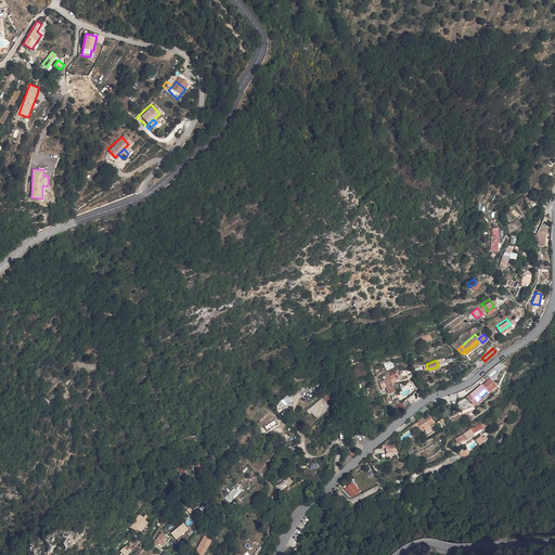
[(384,382),(395,377),(394,376),(400,374),(398,370),(383,376),(384,382)]
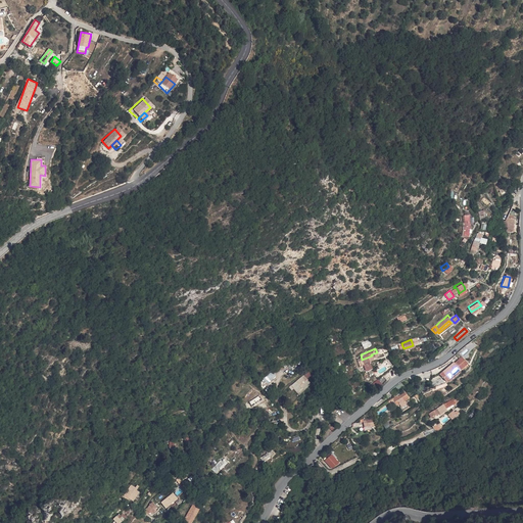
[(459,367),(458,369),(465,363),(460,355),(453,362),(452,362),(441,370),(445,374),(448,371),(450,368),(455,361),(460,365),(459,366),(459,367)]
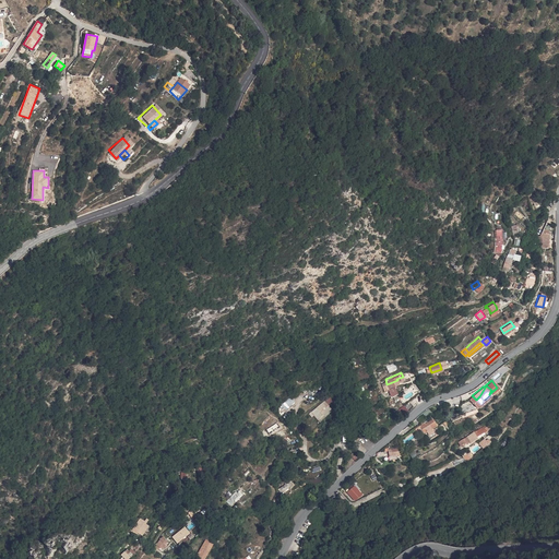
[(427,387),(430,391),(437,387),(433,381),(427,387)]
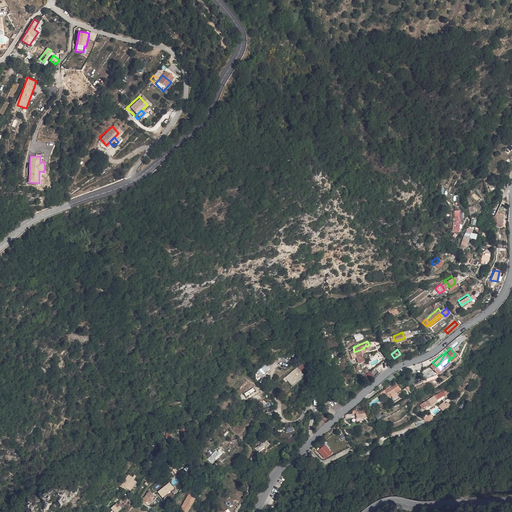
[(436,366),(432,362),(428,365),(435,373),(448,361),(449,359),(449,358),(450,357),(445,353),(441,360),(439,363),(436,366)]
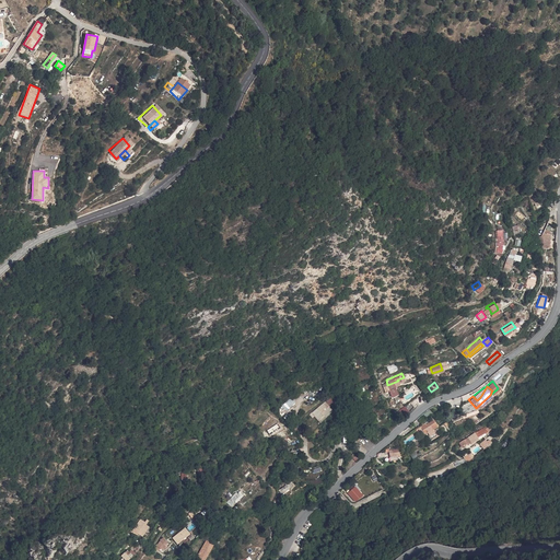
[(498,388),(490,395),(491,398),(500,391),(498,388)]
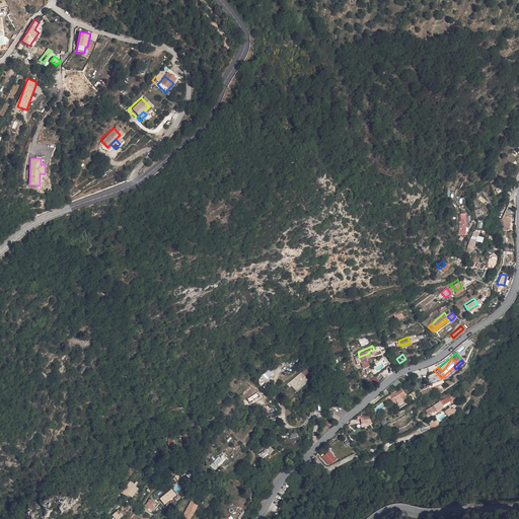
[(304,366),(295,374),(298,377),(307,369),(304,366)]
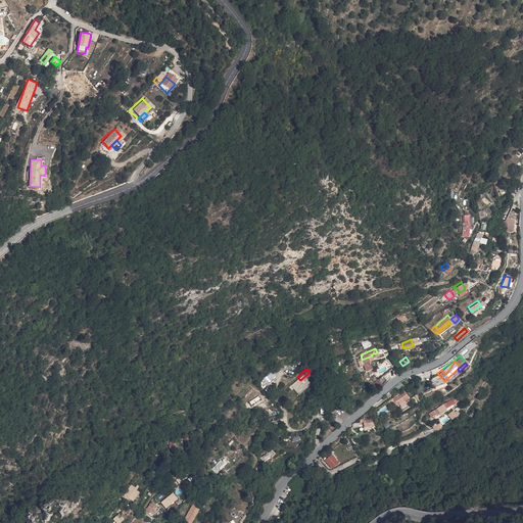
[(444,381),(446,383),(459,372),(458,369),(444,381)]
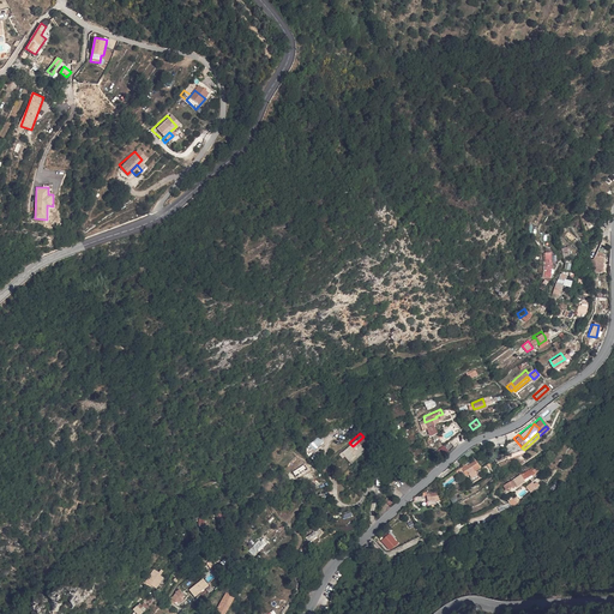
[(312,452),(324,443),(319,437),(307,446),(312,452)]
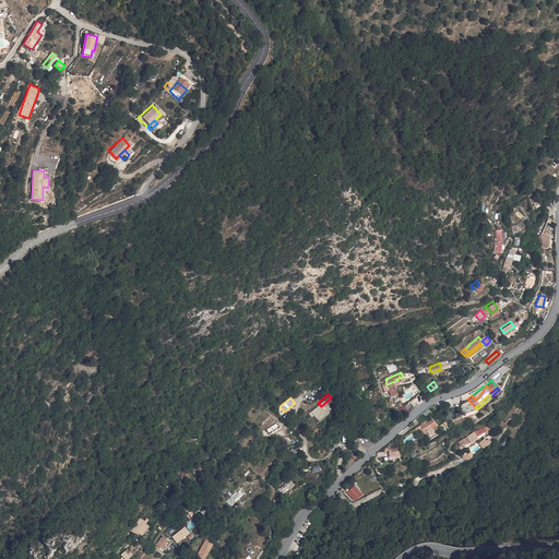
[(404,405),(399,409),(403,415),(408,411),(404,405)]
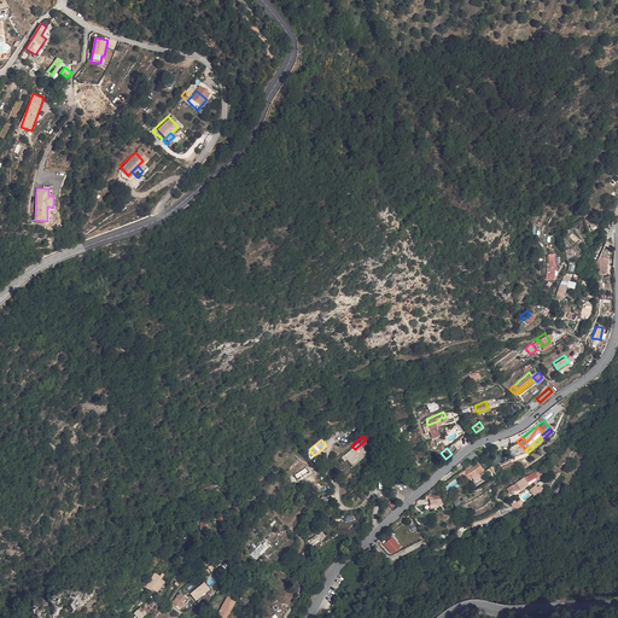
[(479,470),(483,467),(481,461),(466,468),(470,474),(472,473),(472,474),(474,478),(482,474),(479,471),(479,470)]
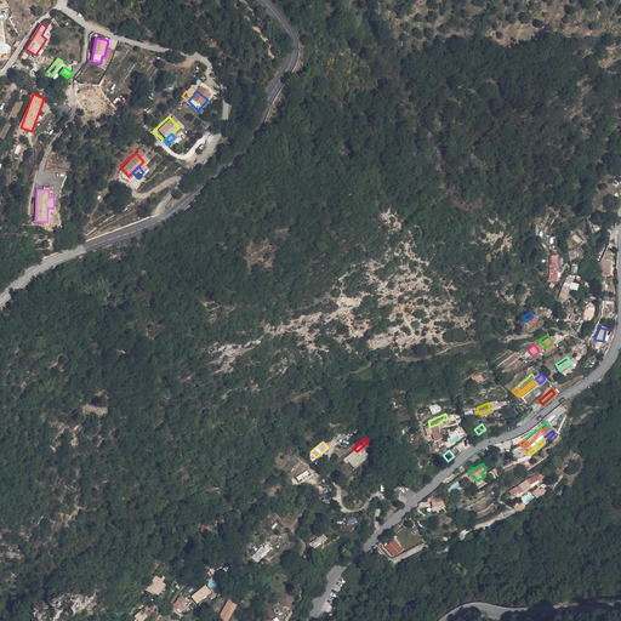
[(313,472),(308,468),(302,474),(306,479),(313,472)]
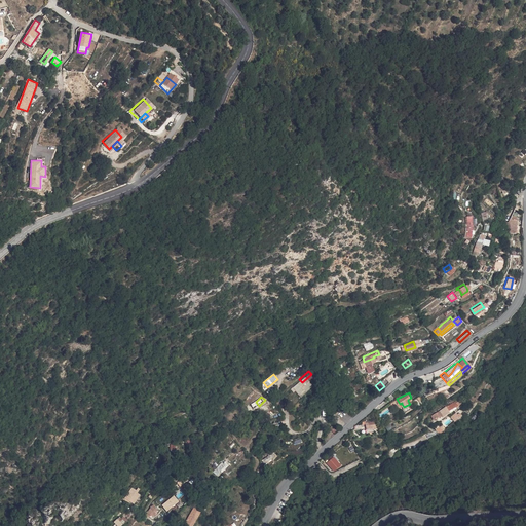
[(452,414),(451,413),(460,406),(457,402),(436,418),(440,423),(452,414)]
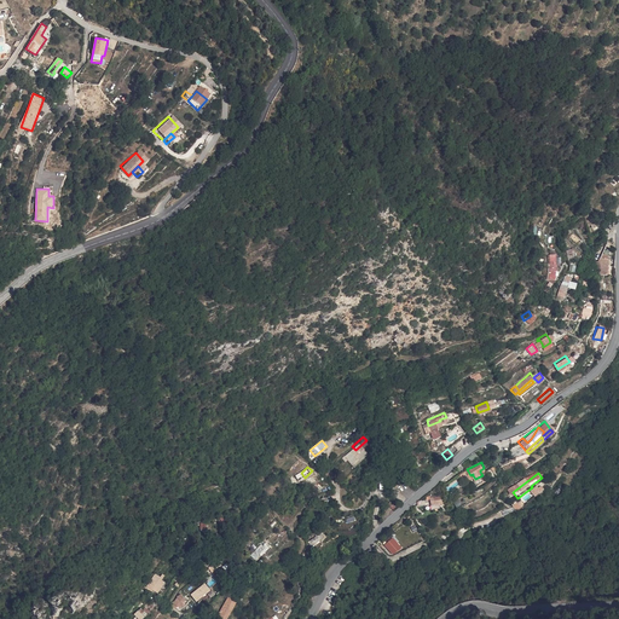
[(536,497),(544,490),(539,484),(531,491),(536,497)]
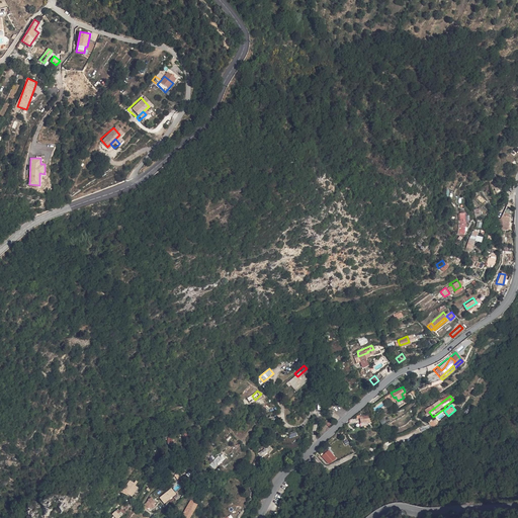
[(264,449),(265,450),(258,455),(260,459),(271,452),(268,447),(264,449)]
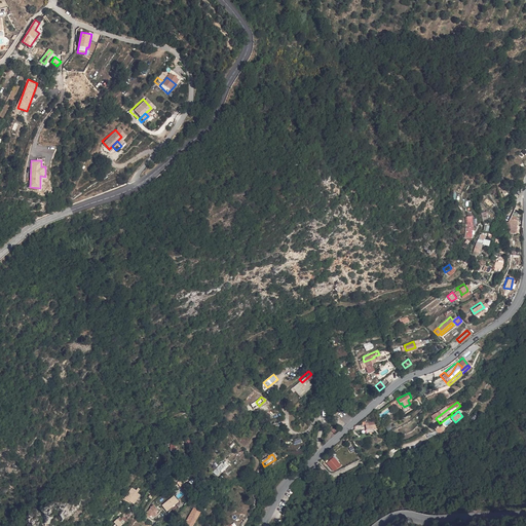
[(326,460),(332,466),(337,461),(332,455),(326,460)]
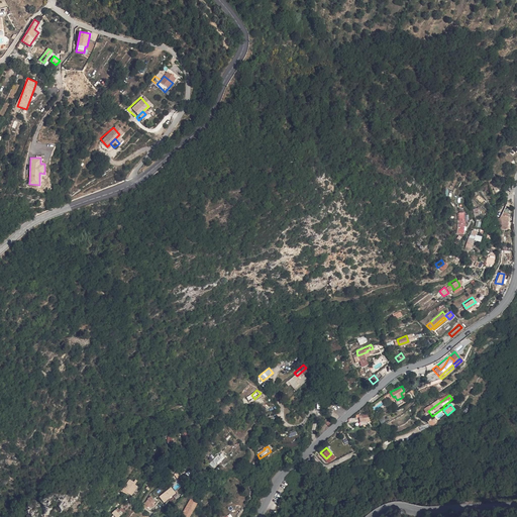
[(217,466),(219,467),(226,458),(221,453),(213,460),(215,462),(211,467),(214,469),(217,466)]
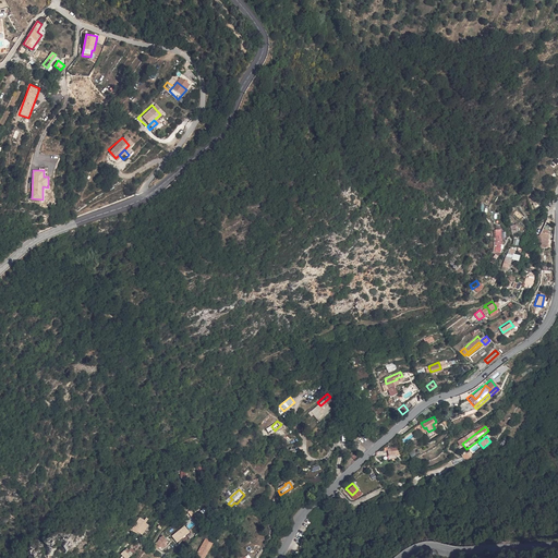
[(132,522),(134,524),(131,529),(134,531),(144,520),(138,514),(132,522)]
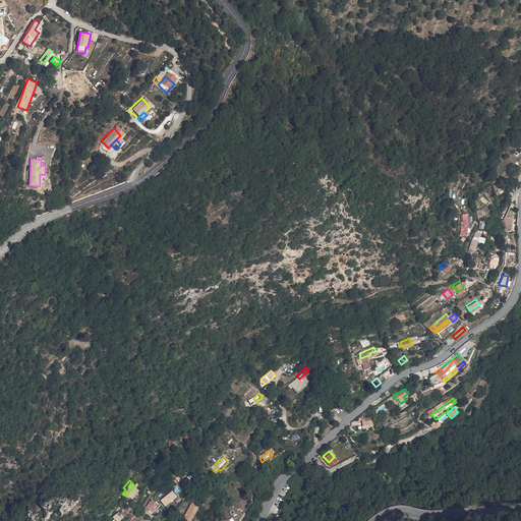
[(162,501),(166,505),(172,499),(171,499),(174,496),(170,493),(162,501)]
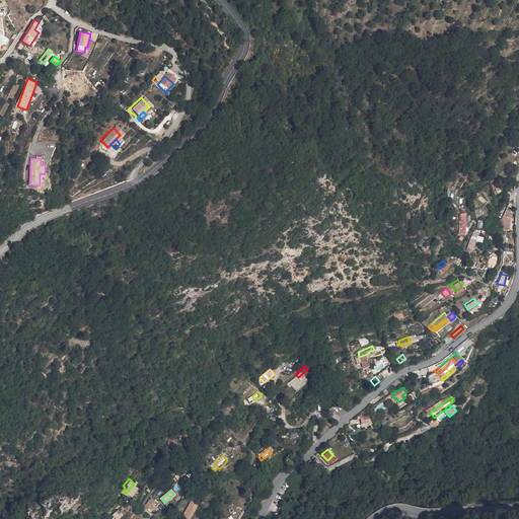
[(150,510),(154,506),(156,507),(158,504),(153,499),(146,507),(150,510)]
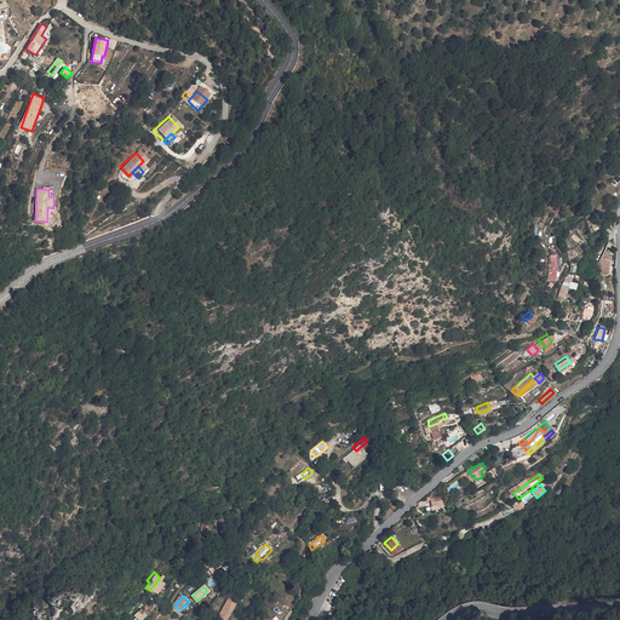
[(132,619),(143,608),(142,607),(127,619),(132,619)]
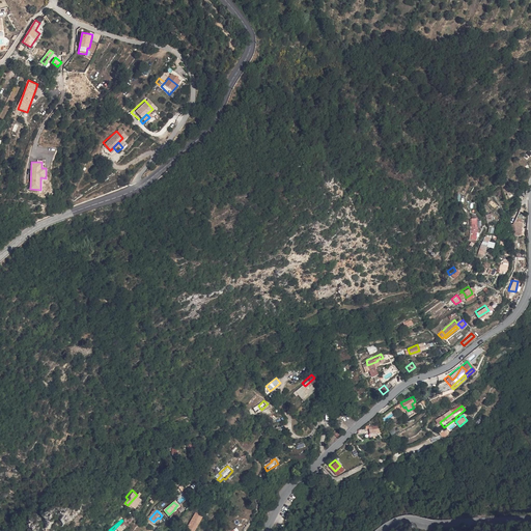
[(113,530),(117,530),(126,524),(122,521),(113,530)]
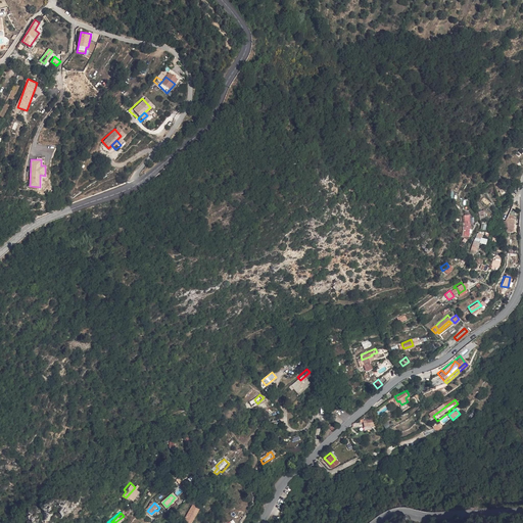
[(182,522),(183,522),(186,522),(192,516),(188,513),(182,522)]
